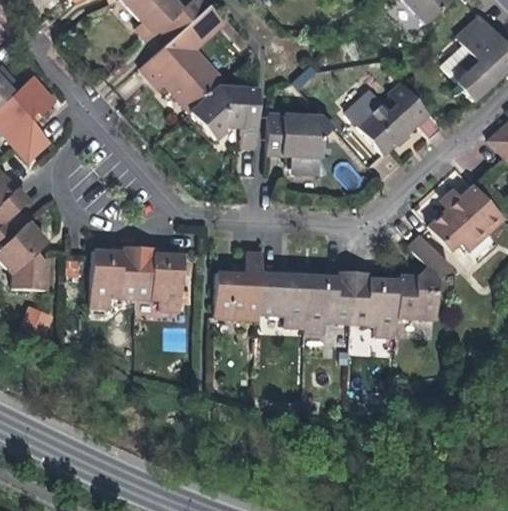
[(149,40),(156,35),(163,29),(172,39),(211,5),(206,0),(193,0),(184,9),(175,0),(124,0),(144,22),(138,28),(149,40)]
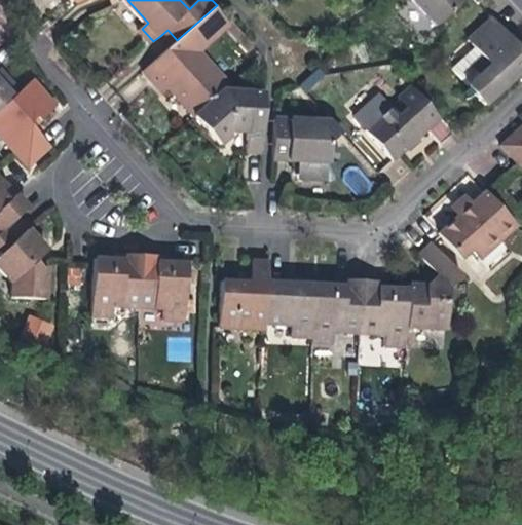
[(415,0),(439,26),(465,0),(415,0)]
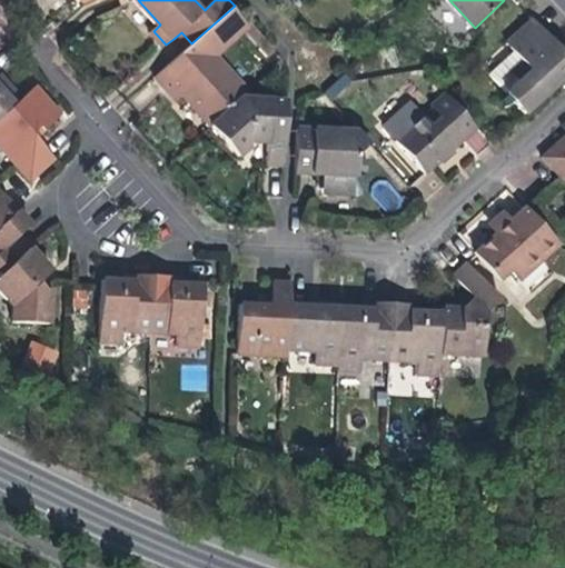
[(190,100),(212,125),(244,96),(249,90),(218,57),(253,26),(235,6),(191,43),(185,51),(158,76),(180,99),(185,95),(190,100)]
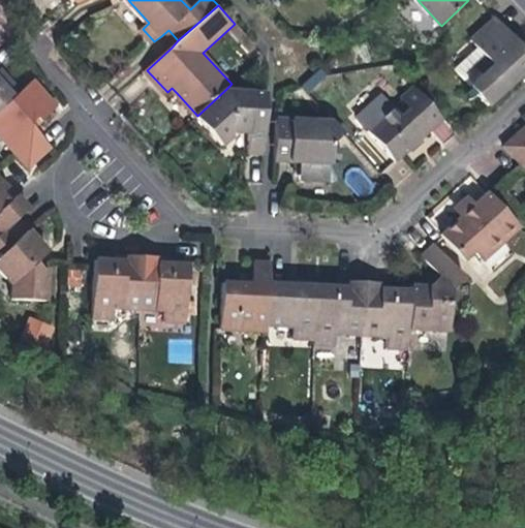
[(524,44),(499,17),(474,39),(488,54),(474,66),(485,76),(472,88),(488,105),(524,72),(524,70),(519,64),(524,59),(524,44)]
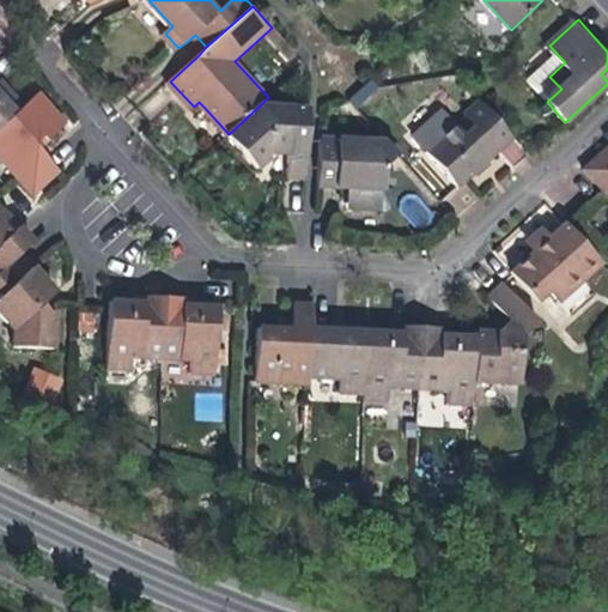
[(187,42),(199,55),(206,47),(195,35),(187,42)]
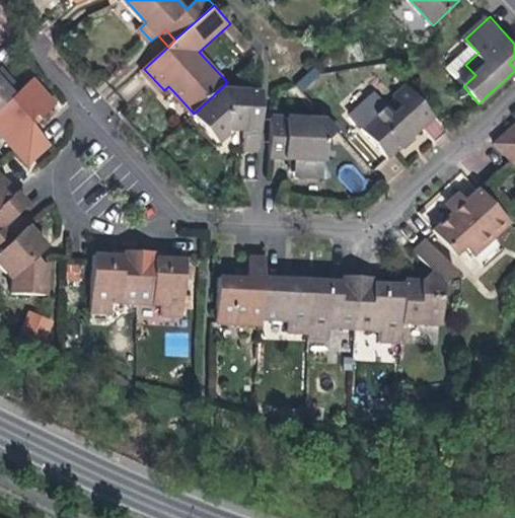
[(479,53),(465,39),(452,50),(457,56),(465,65),(479,53)]
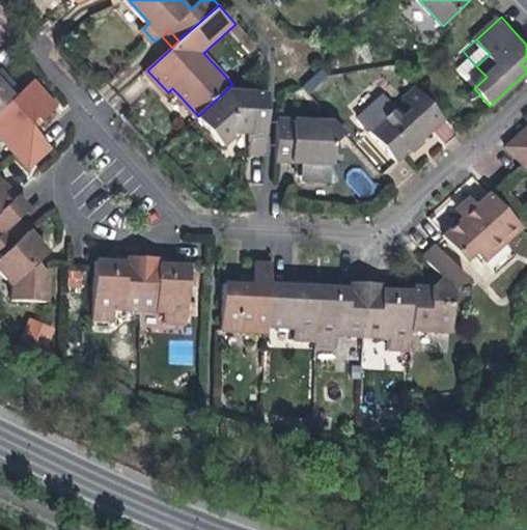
[(3,65),(0,68),(0,79),(3,83),(12,76),(3,65)]
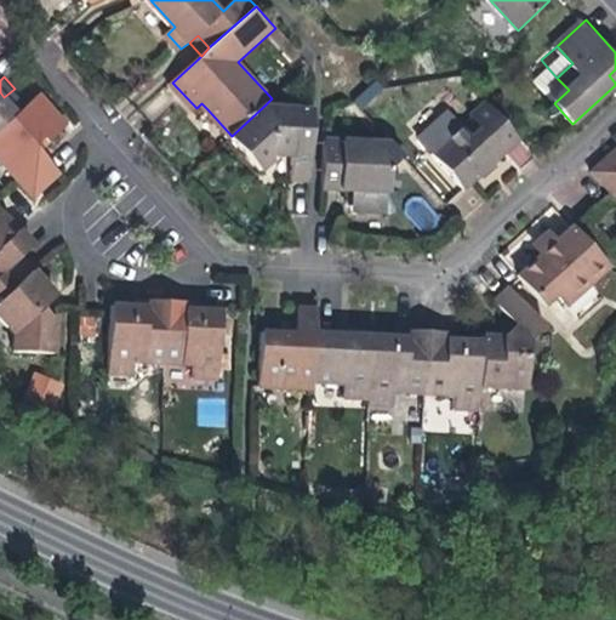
[(0,129),(28,103),(15,89),(4,97),(0,92),(0,129)]
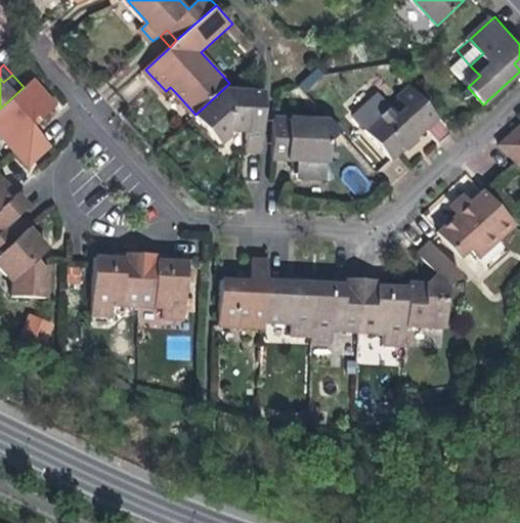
[(35,78),(24,87),(0,109),(0,130),(20,151),(33,166),(55,145),(40,129),(34,123),(40,116),(43,120),(59,104),(35,78)]
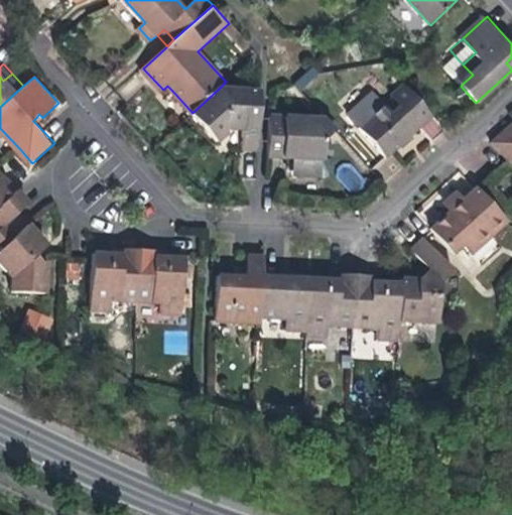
[(435,140),(449,128),(408,85),(395,97),(396,99),(389,106),(387,105),(386,106),(374,94),(352,114),(364,127),(363,128),(389,157),(404,143),(422,126),(435,140)]
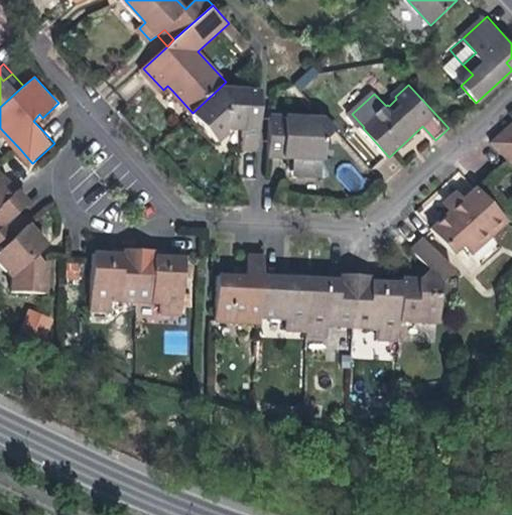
[(248,87),(221,87),(193,113),(218,140),(231,127),(231,122),(237,122),(246,122),(245,148),(260,148),(263,94),(248,94),(248,87)]
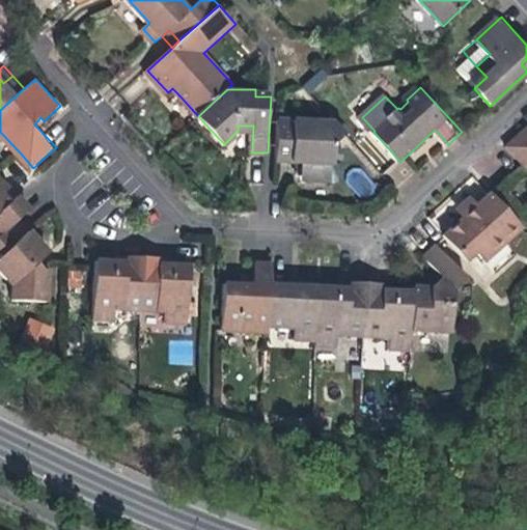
[(347,133),(335,120),(280,117),(278,161),(300,162),(300,176),(305,176),(305,182),(316,183),(332,184),(336,179),(337,164),(333,164),(334,143),(347,133)]
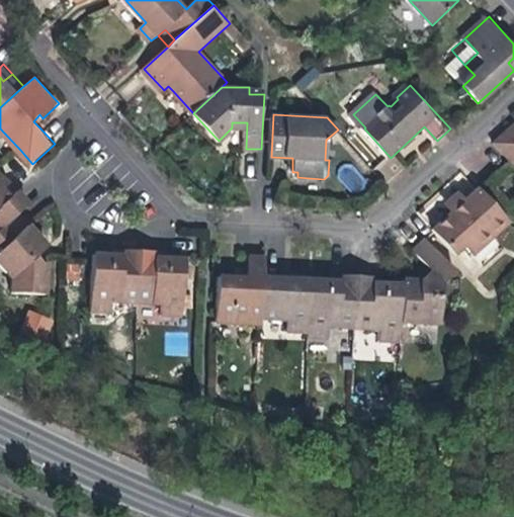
[(513,125),(496,142),(513,161),(513,125)]
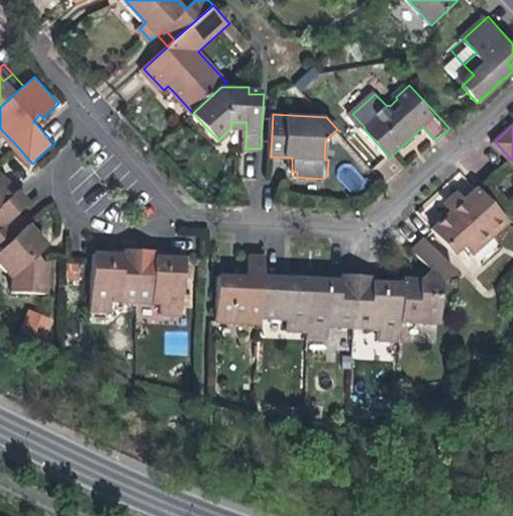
[(4,187),(11,180),(0,168),(0,230),(19,213),(31,202),(19,189),(12,196),(4,187)]
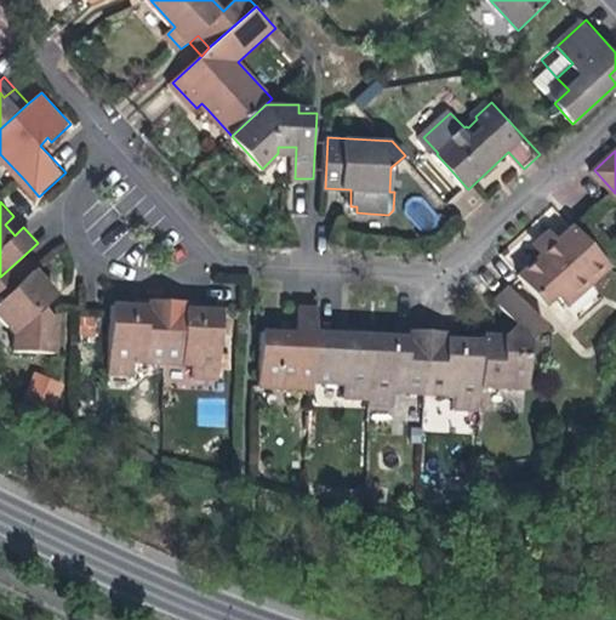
[(18,222),(13,216),(5,225),(15,235),(23,227),(18,222)]
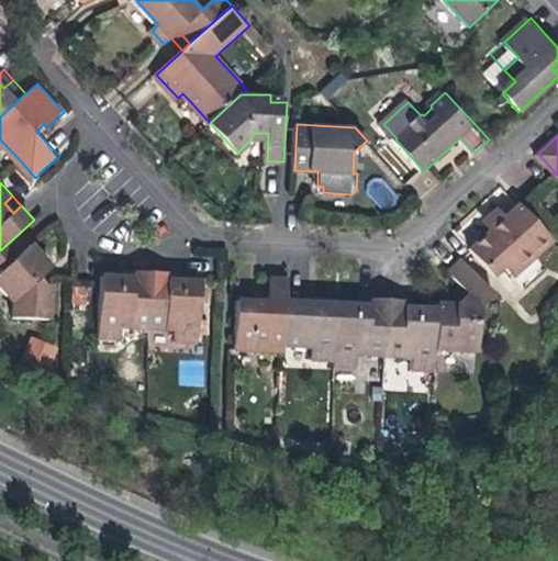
[(554,240),(521,203),(506,216),(499,208),(490,216),(488,225),(493,228),(471,248),(497,275),(505,266),(516,276),(554,240)]
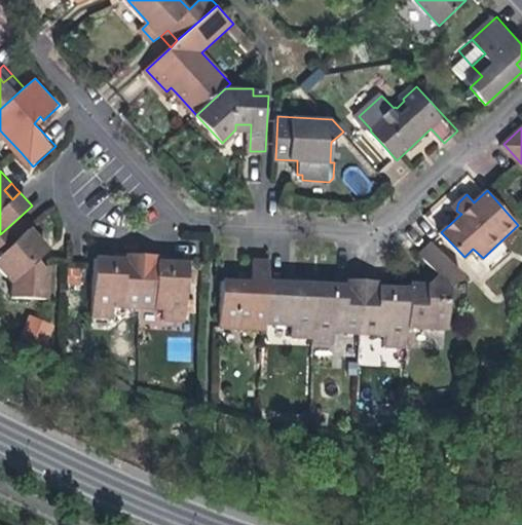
[(36,234),(20,217),(0,234),(0,266),(13,280),(11,296),(47,298),(48,269),(39,261),(44,256),(51,250),(36,234)]
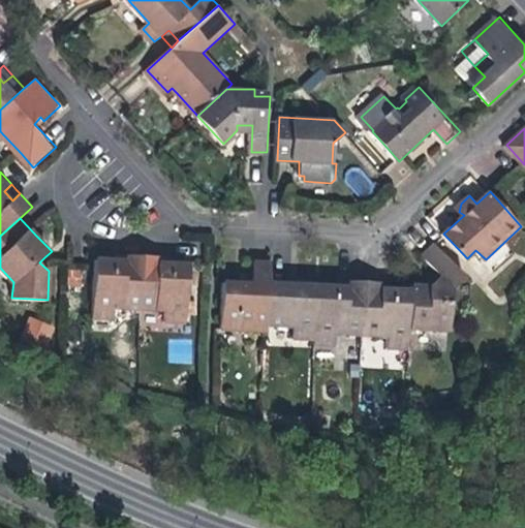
[(414,283),(413,289),(412,331),(452,332),(454,288),(467,276),(435,241),(423,252),(435,267),(440,273),(430,282),(430,283),(414,283)]
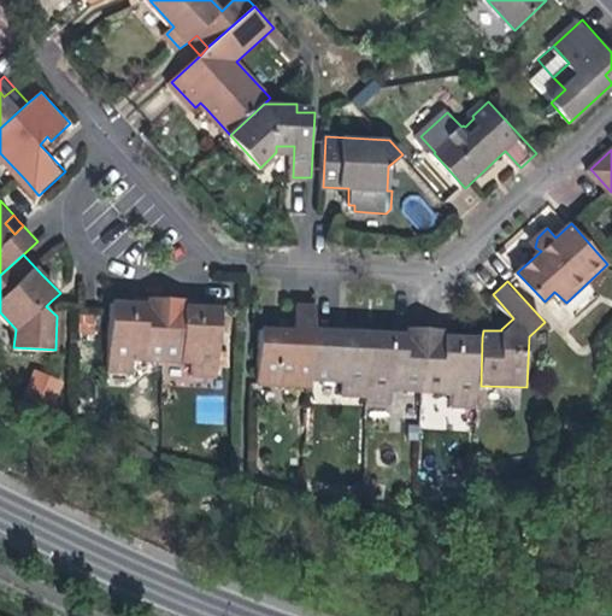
[(136,359),(166,361),(169,297),(148,295),(148,304),(148,315),(135,315),(135,304),(116,303),(112,369),(136,371),(136,359)]
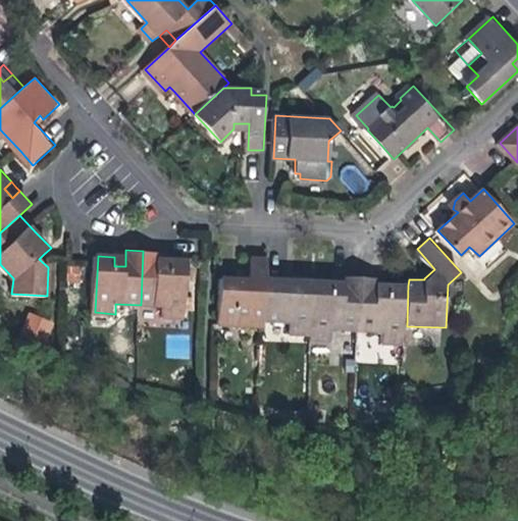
[(160,268),(160,259),(161,252),(143,251),(141,305),(167,306),(166,316),(187,317),(189,260),(172,259),(171,268),(160,268)]
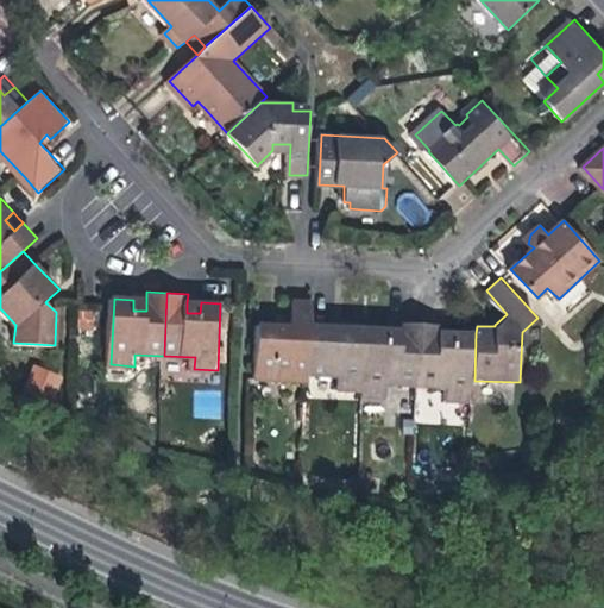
[(57,302),(51,296),(45,302),(56,312),(57,302)]
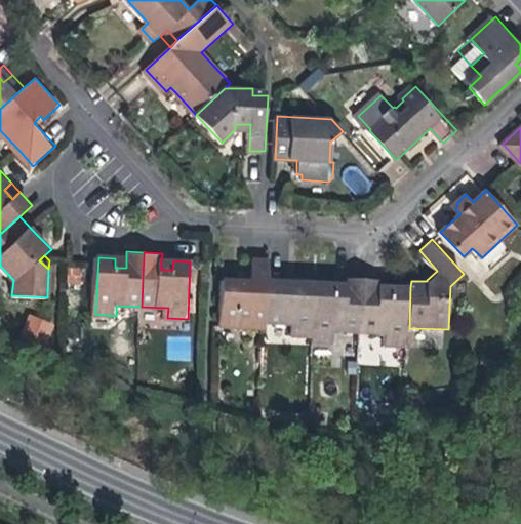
[(122,258),(115,258),(115,268),(126,268),(126,258),(122,258)]
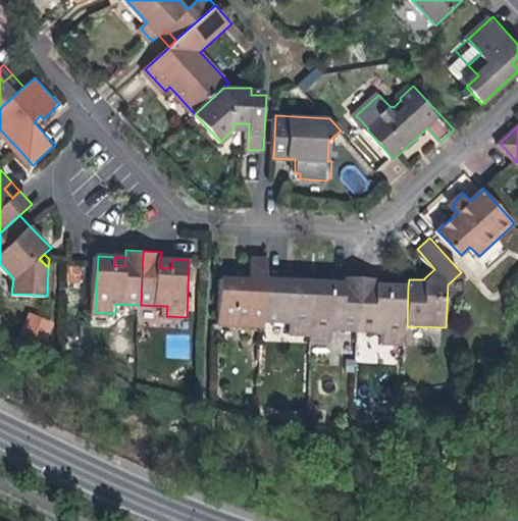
[(268,326),(268,321),(270,279),(271,259),(253,258),(252,279),(244,278),(223,278),(221,325),(268,326)]
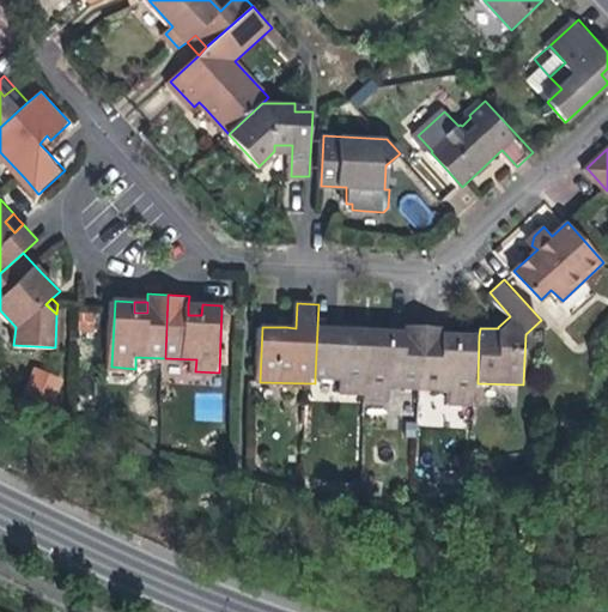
[(196,304),(188,304),(188,315),(201,315),(202,304),(196,304)]
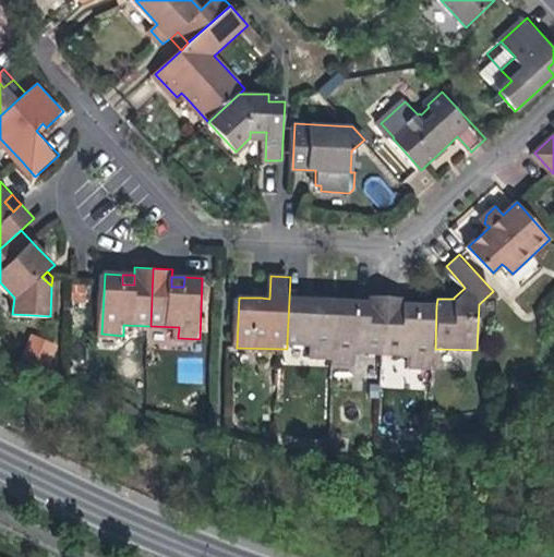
[(447,291),(454,298),(465,288),(459,281),(454,286),(447,291)]
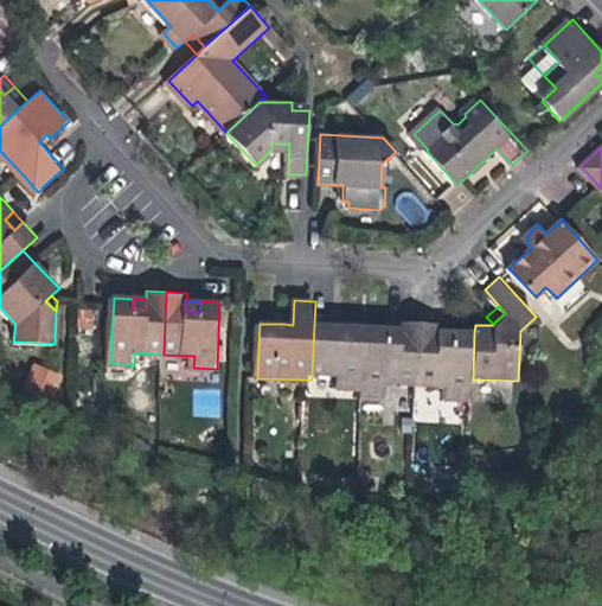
[(340,386),(364,386),(366,327),(366,316),(348,314),(348,326),(334,326),(314,325),(312,374),(340,374),(340,386)]
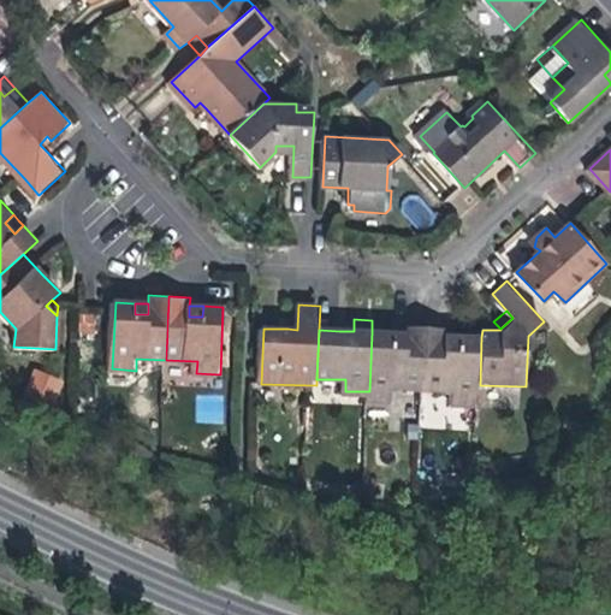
[(340,319),(339,331),(354,331),(354,319),(340,319)]
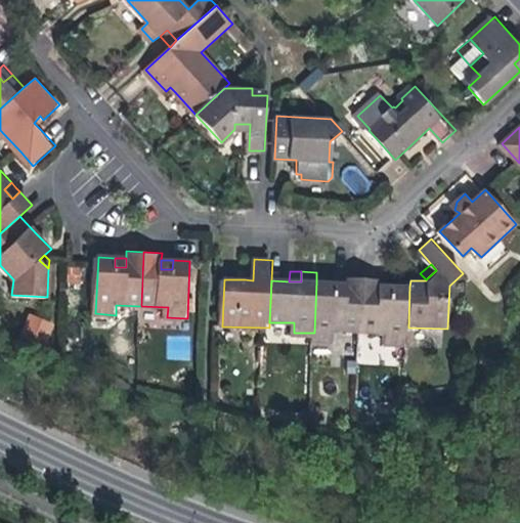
[(335,292),(335,284),(316,282),(314,333),(313,342),(335,343),(335,333),(361,334),(364,277),(347,277),(347,284),(346,292),(335,292)]
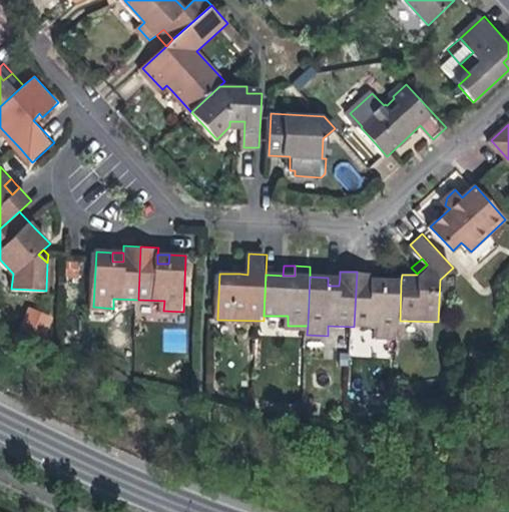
[(399,339),(400,321),(401,281),(385,280),(384,289),(373,288),(373,279),(373,273),(357,272),(354,327),(378,328),(378,338),(399,339)]
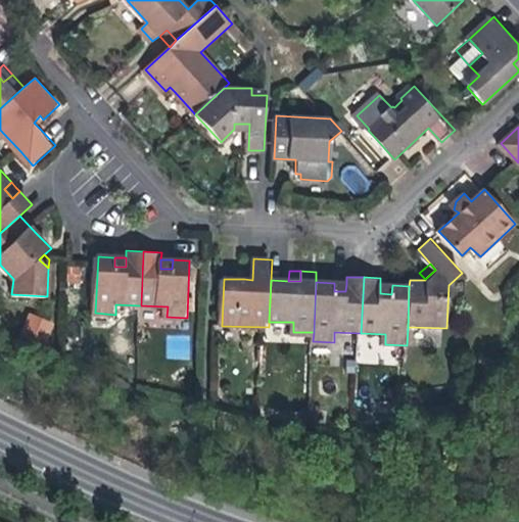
[(340,283),(334,283),(334,291),(345,291),(346,283),(340,283)]
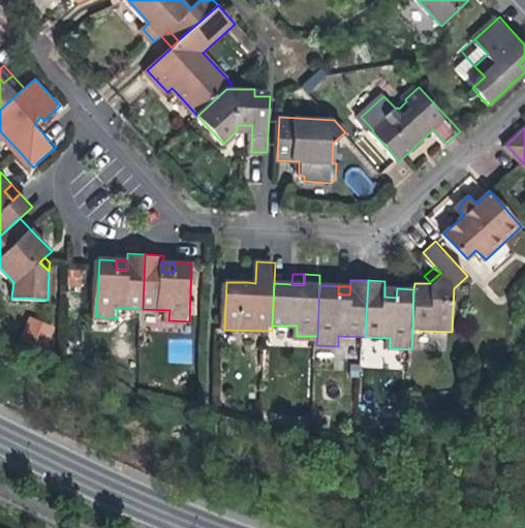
[(390,288),(384,287),(384,297),(396,298),(397,288),(390,288)]
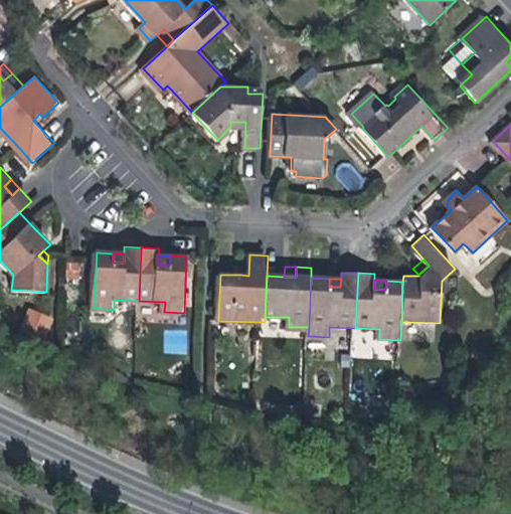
[(23,330),(47,341),(57,317),(33,307),(23,330)]
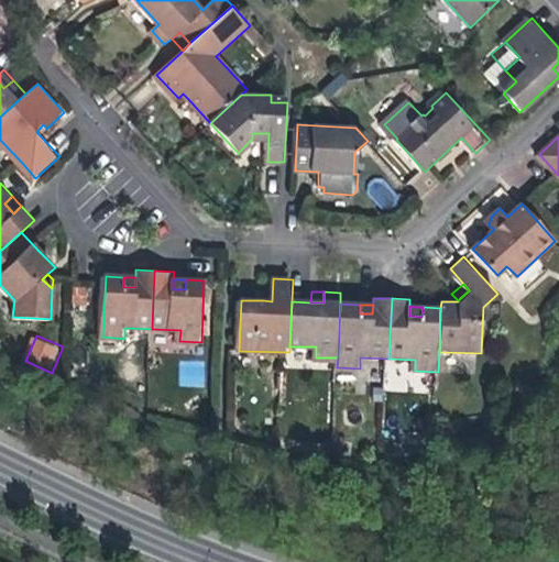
All buildings are outlined.
